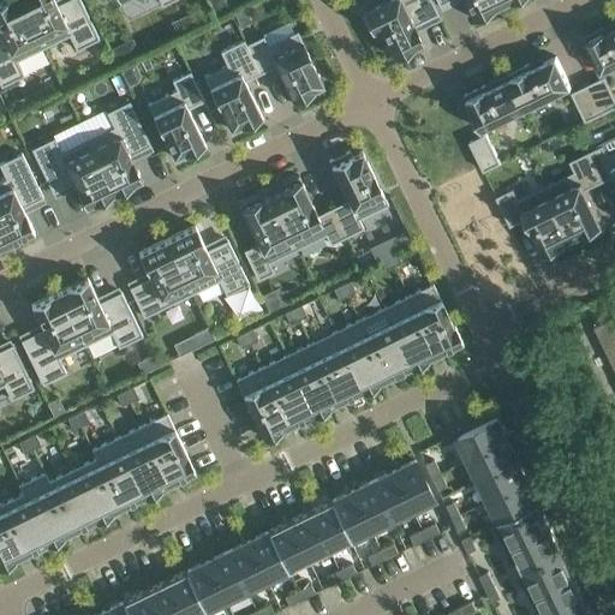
[(19,0),(3,0),(0,1),(0,30),(0,31),(0,83),(1,85),(24,75),(17,60),(43,47),(19,0)]
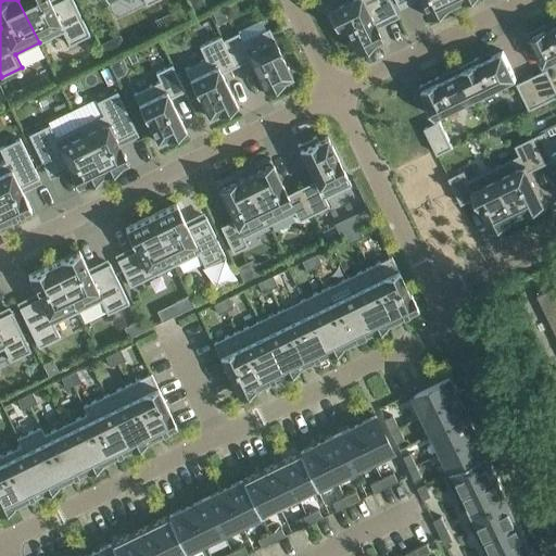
[(17,0),(39,42),(62,32),(68,45),(89,35),(72,0),(59,0),(51,3),(49,0),(17,0)]
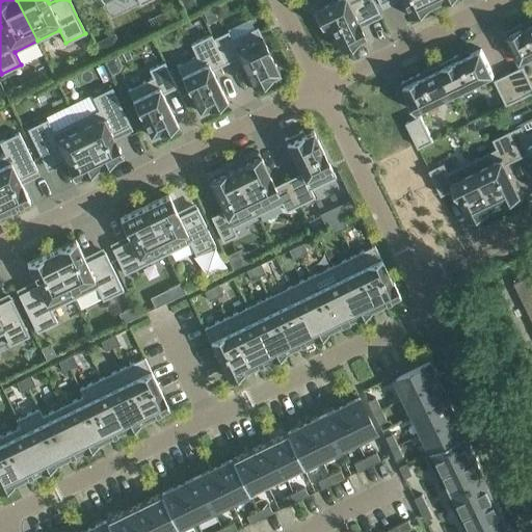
[(330,0),(313,8),(321,27),(328,23),(340,49),(366,36),(358,22),(379,11),(373,0),(330,0)]
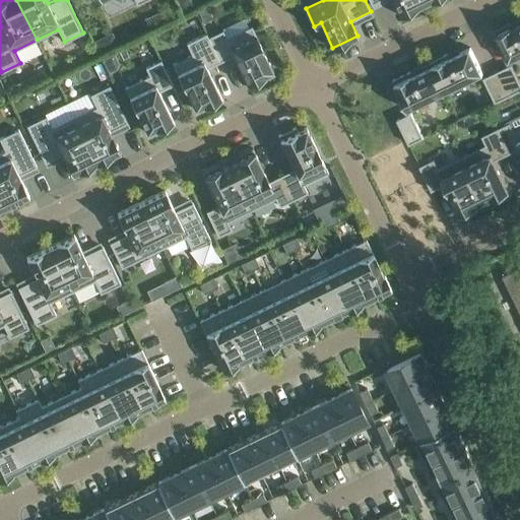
[(424,3),(420,0),(369,0),(371,4),(378,0),(391,0),(399,15),(424,3)]
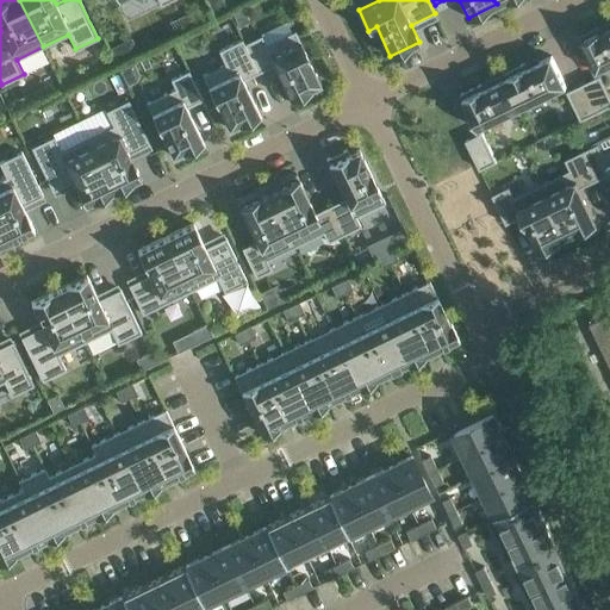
[(244,5),(234,11),(240,24),(250,18),(244,5)]
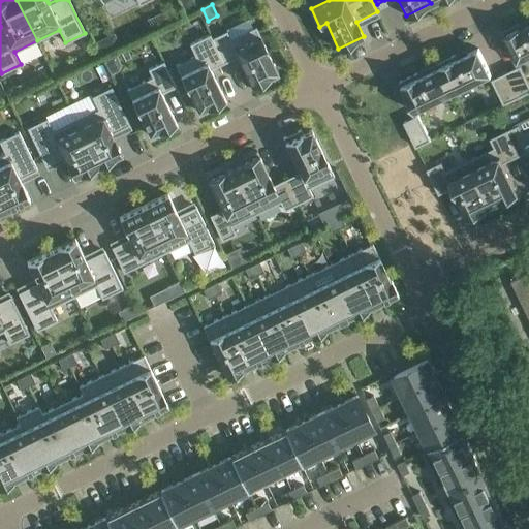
[(528,55),(528,23),(522,27),(520,23),(502,31),(517,62),(528,55)]
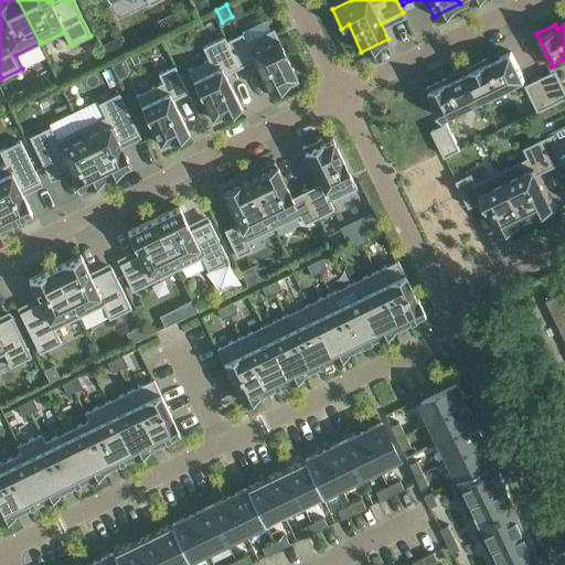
[(297,77),(273,28),(246,41),(242,32),(226,40),(238,66),(253,60),(270,96),(289,86),(287,82),(297,77)]
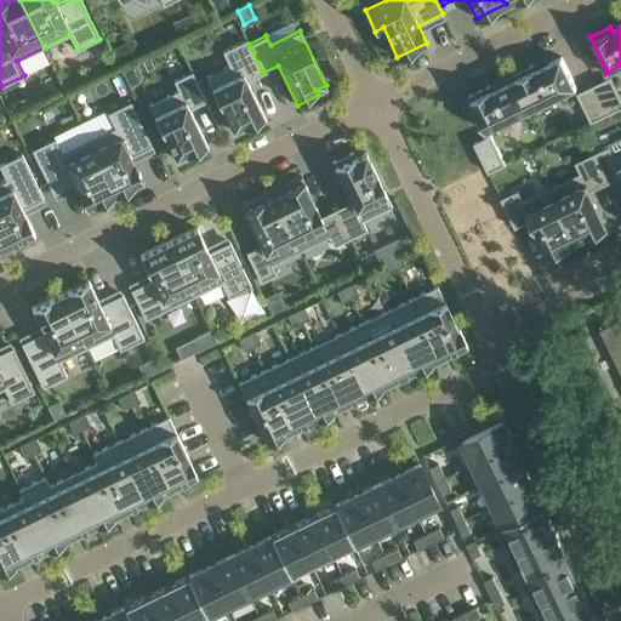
[(243,125),(245,131),(266,120),(246,81),(262,73),(249,44),(246,40),(222,51),(229,66),(206,77),(233,130),(243,125)]
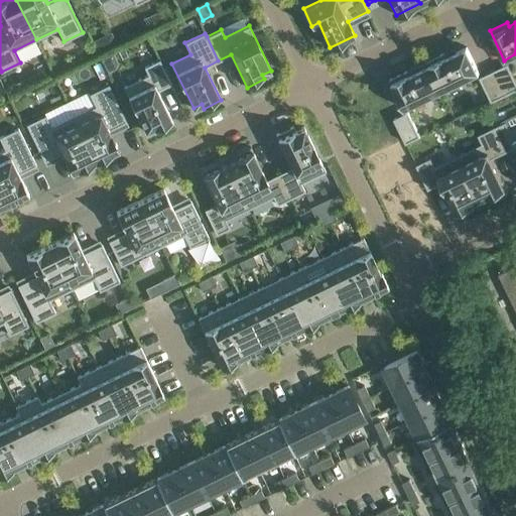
[(426,61),(428,66),(429,65),(441,91),(479,73),(467,46),(445,56),(443,52),(426,61)]
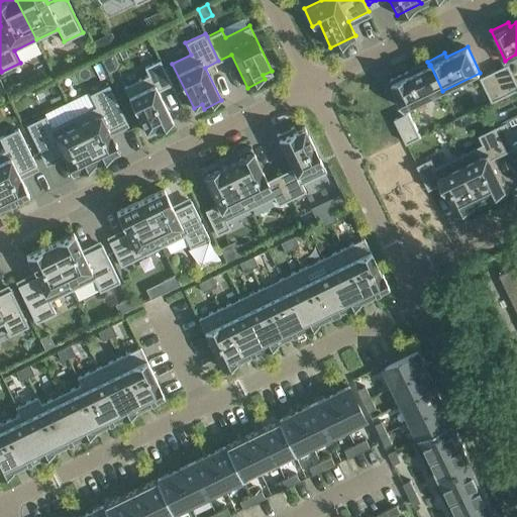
[(113,50),(102,57),(108,71),(116,68),(118,60),(113,50)]
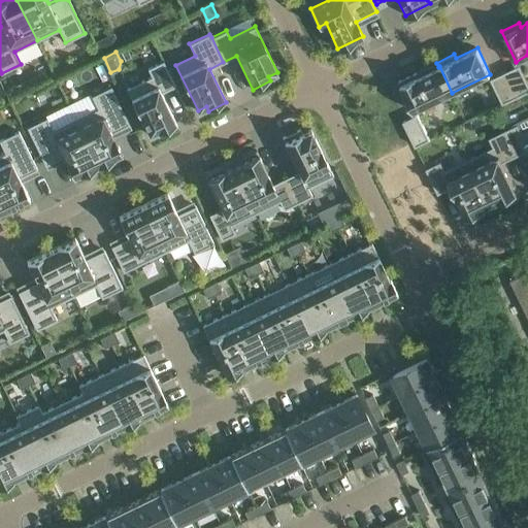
[(161,93),(175,86),(163,61),(147,68),(152,76),(126,89),(149,135),(158,130),(160,135),(177,126),(161,93)]
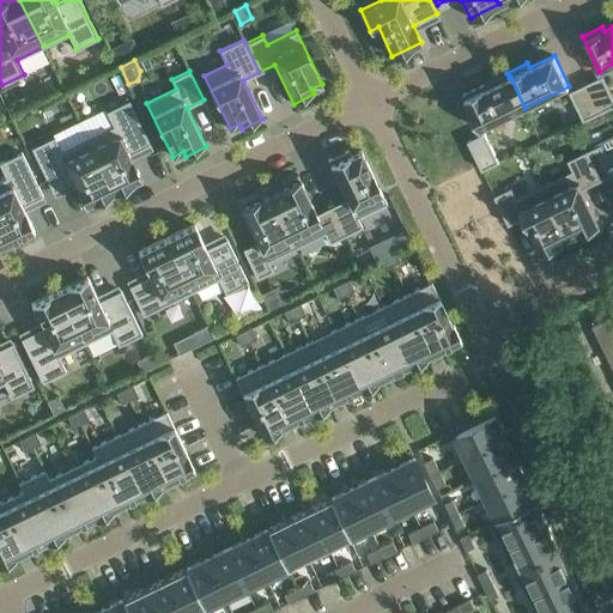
[(612,97),(602,76),(586,83),(600,113),(612,105),(612,97)]
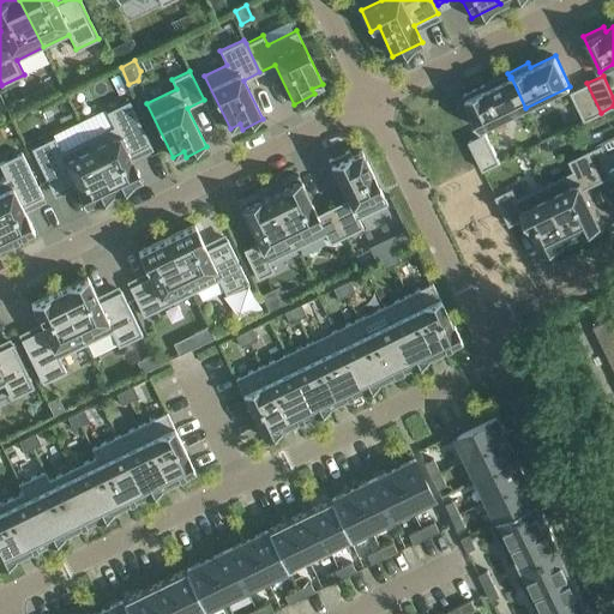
[(525,108),(511,77),(510,78),(487,89),(483,84),(463,94),(481,130),(525,108)]
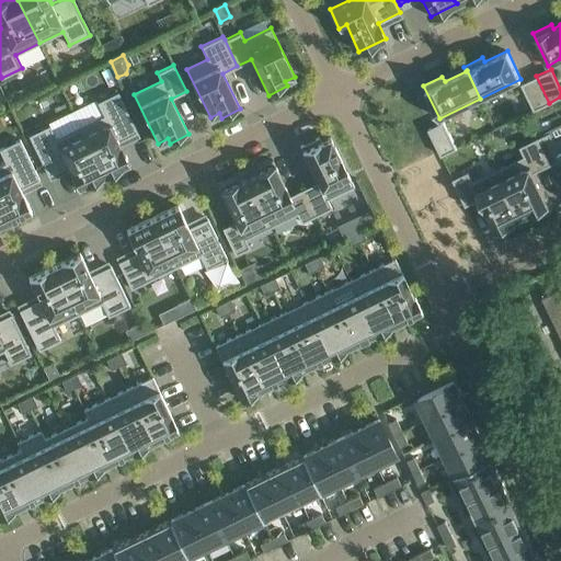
[(536,76),(521,83),(534,110),(549,103),(536,76)]
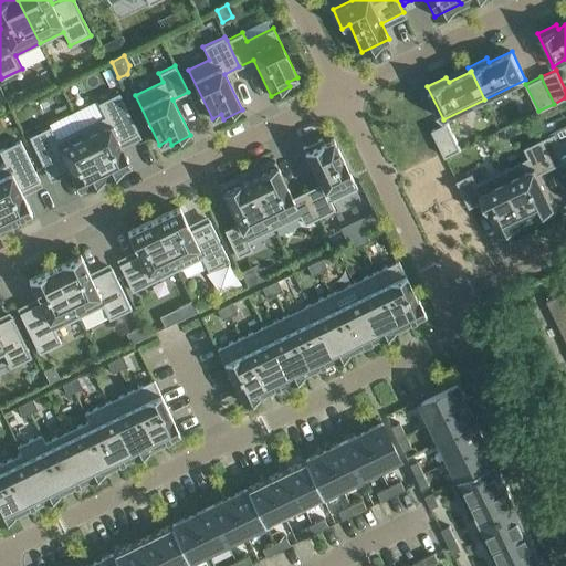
[(104,177),(130,165),(119,142),(138,133),(118,92),(97,103),(104,116),(81,127),(104,177)]
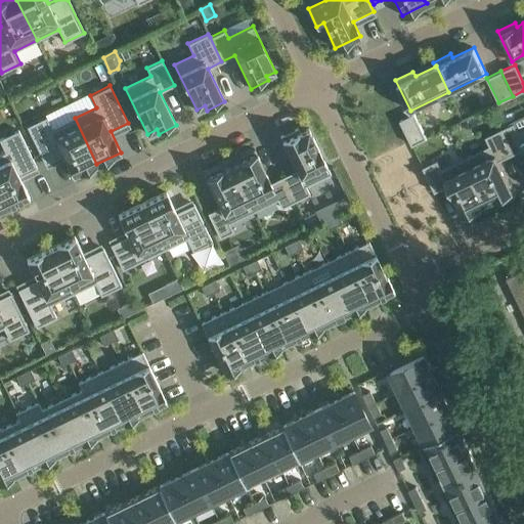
[(400,120),(411,144),(427,137),(415,113),(400,120)]
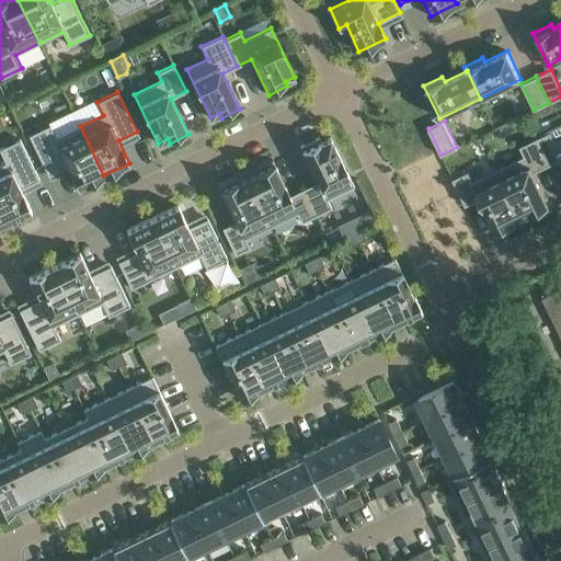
[(103,175),(80,126),(56,138),(49,125),(29,135),(48,175),(67,165),(78,187),(103,175)]
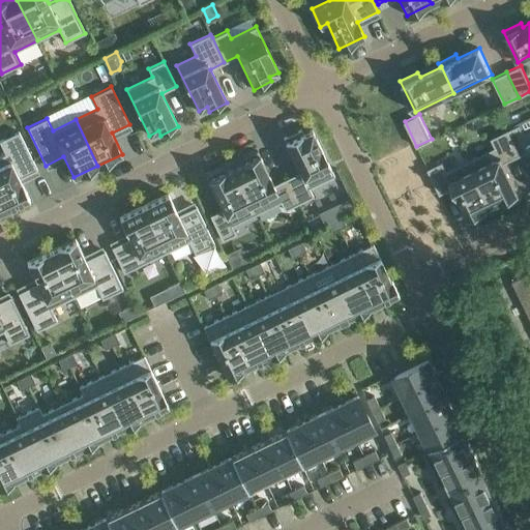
[(520,124),(505,131),(518,156),(529,149),(529,129),(524,134),(520,124)]
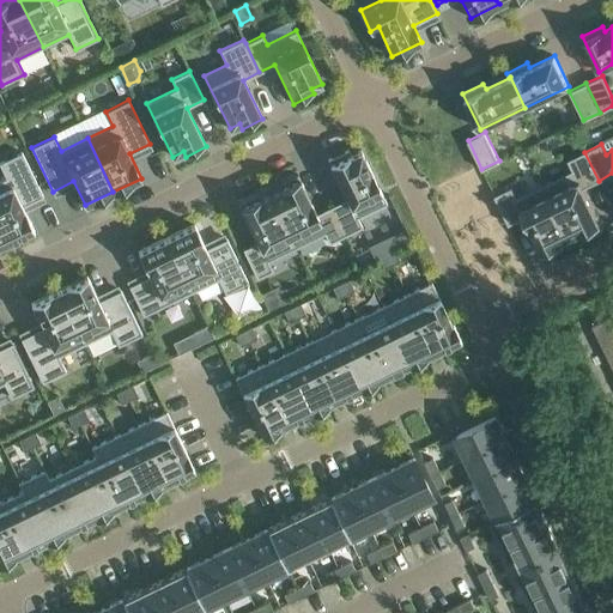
[(332,206),(345,235),(362,226),(357,217),(387,204),(360,150),(351,155),(347,150),(327,159),(346,199),(332,206)]
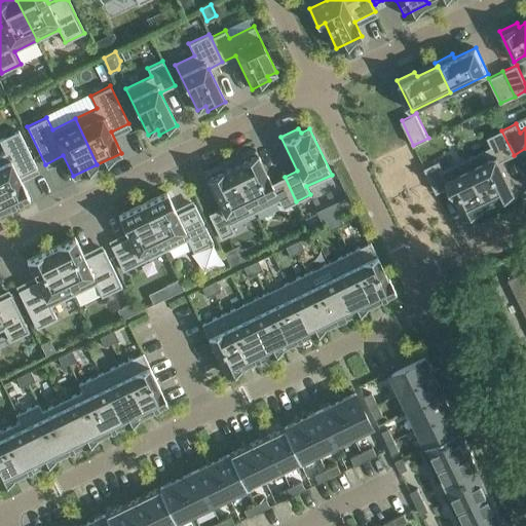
[(0,139),(0,142),(5,152),(0,154),(0,198),(5,210),(29,197),(20,177),(37,168),(19,130),(0,139)]
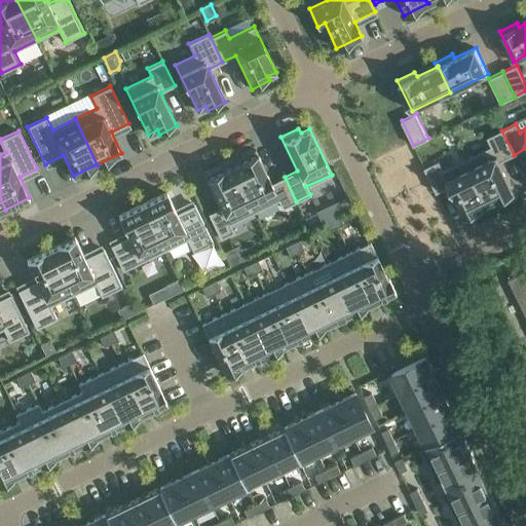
[(517,195),(500,161),(514,155),(501,130),(487,138),(491,146),(467,157),(490,204),(497,200),(499,204),(517,195)]
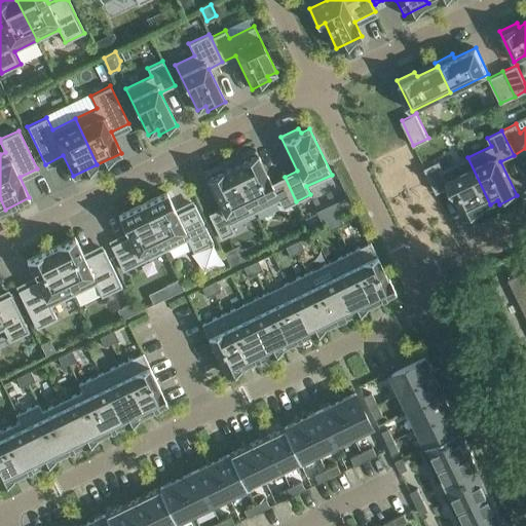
[(460,144),(437,156),(442,166),(465,154),(460,144)]
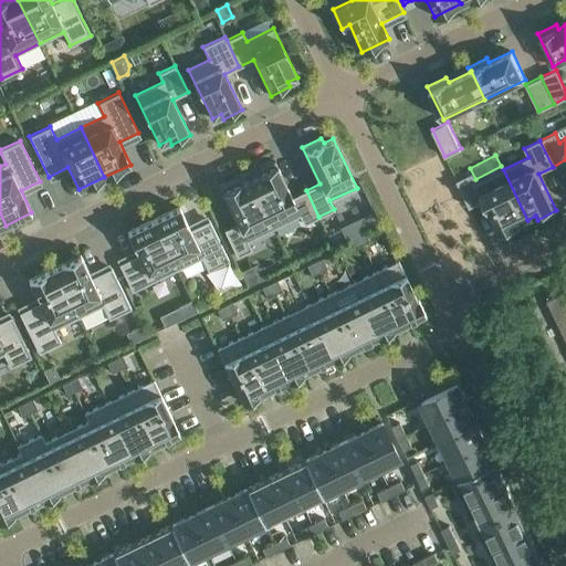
[(273,228),(300,216),(304,224),(318,217),(306,190),(292,197),(274,160),(255,170),(258,175),(250,178),(271,221),(273,228)]
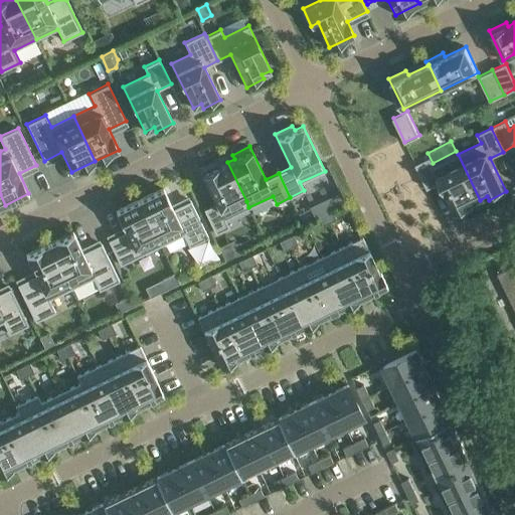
[(458,154),(434,166),(430,157),(415,164),(426,188),(440,182),(457,216),(474,207),(472,204),(480,200),(458,154)]
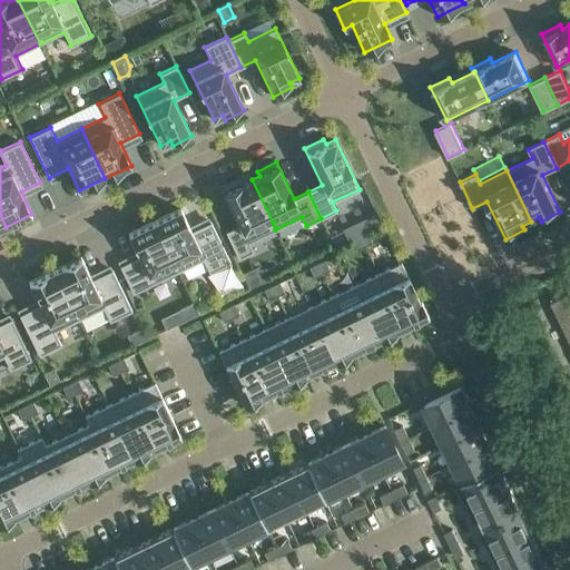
[(241,179),(222,188),(239,225),(226,232),(238,258),(254,252),(249,243),(275,229),(252,180),(243,184),(241,179)]
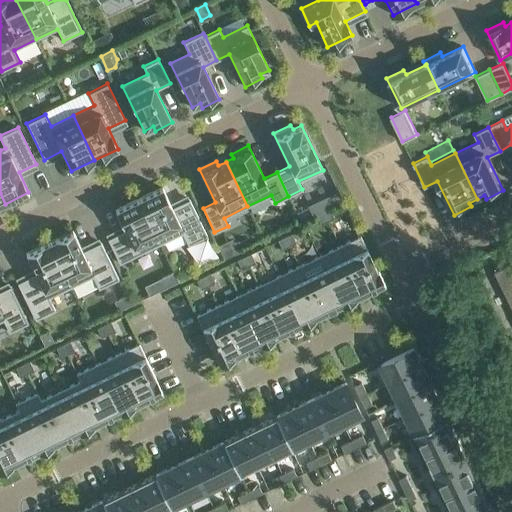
[(172,207),(162,187),(138,199),(160,243),(182,233),(188,245),(207,236),(189,199),(172,207)]
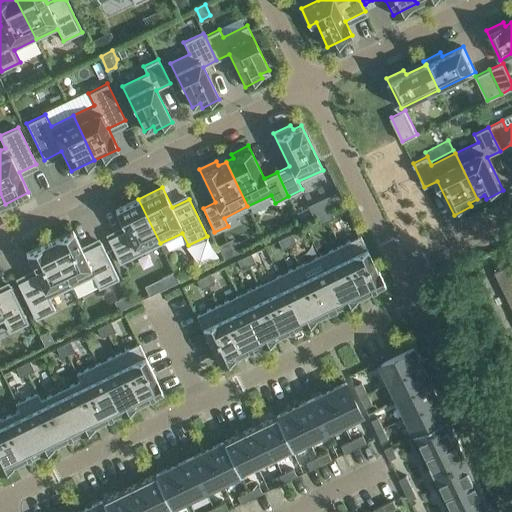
[(339,191),(328,196),(333,206),(343,201),(339,191)]
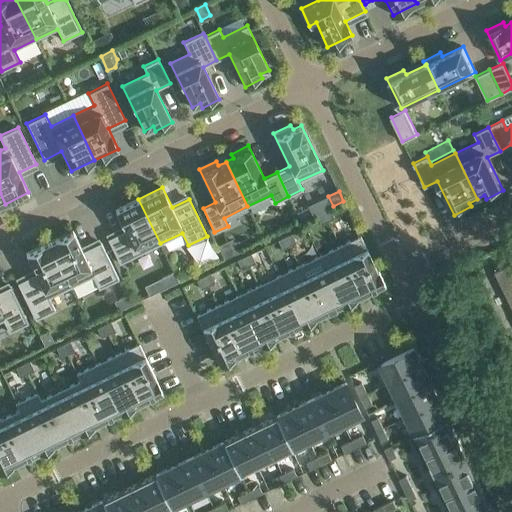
[(119,263),(160,243),(138,199),(115,210),(125,230),(107,239),(119,263)]
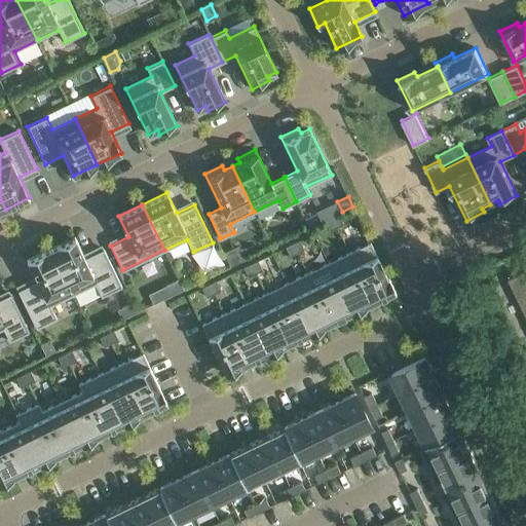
[(332,217),(336,227),(343,223),(338,214),(332,217)]
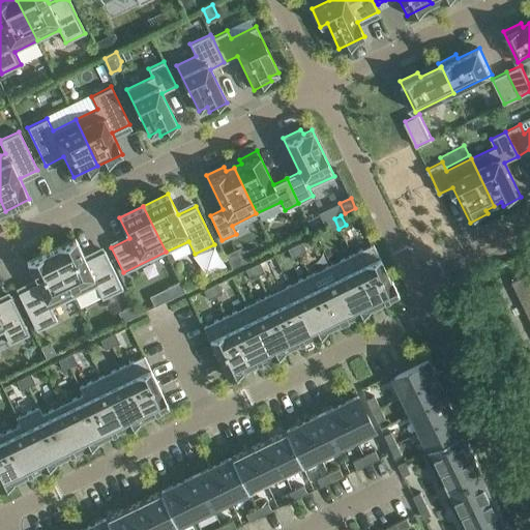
[(334,218),(327,223),(331,232),(339,229),(334,218)]
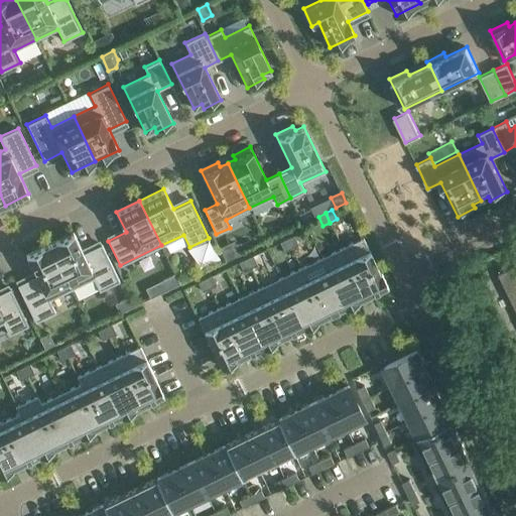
[(102,244),(83,253),(74,233),(49,244),(72,289),(93,278),(99,290),(119,281),(102,244)]
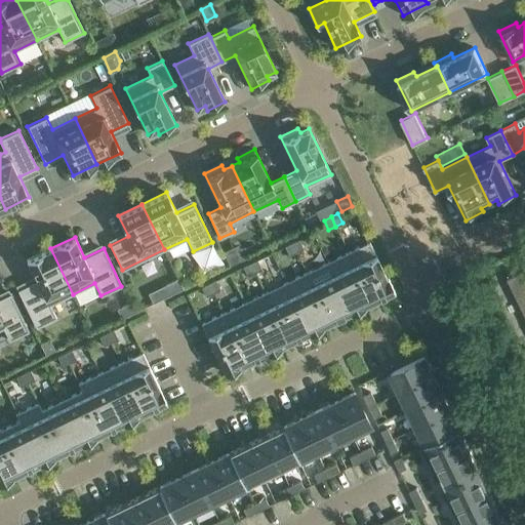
[(304,248),(298,239),(291,243),(296,252),(304,248)]
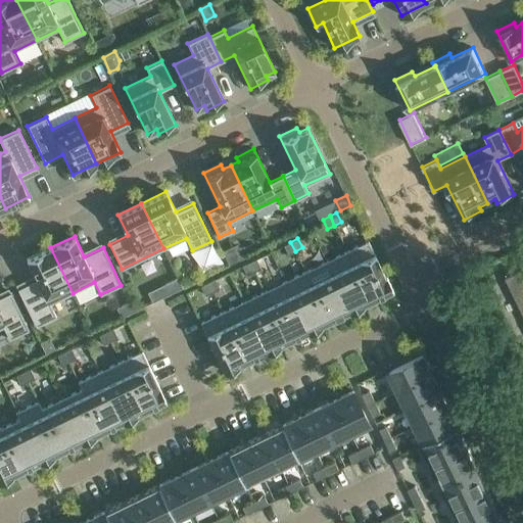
[(386,276),(385,276),(368,240),(346,251),(371,300),(379,296),(381,298),(390,294),(389,291),(393,290),(386,276)]
